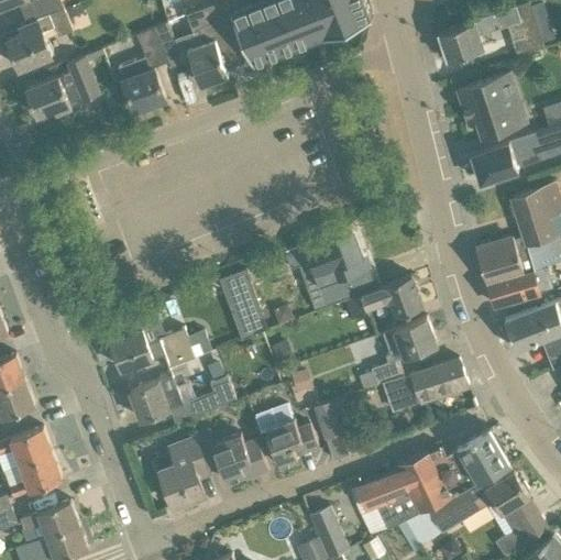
[(63,9),(59,0),(0,0),(0,9),(19,2),(22,9),(29,7),(34,20),(47,14),(63,9)]
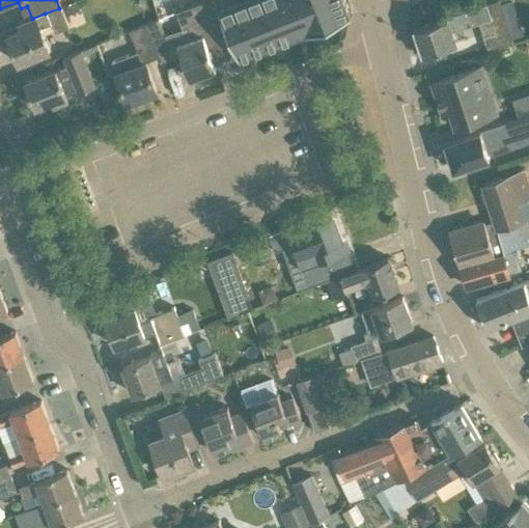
[(157,22),(144,26),(157,59),(159,64),(179,57),(188,82),(215,73),(210,57),(225,51),(214,19),(218,18),(212,0),(174,14),(181,31),(187,29),(191,42),(176,47),(168,50),(157,22)]
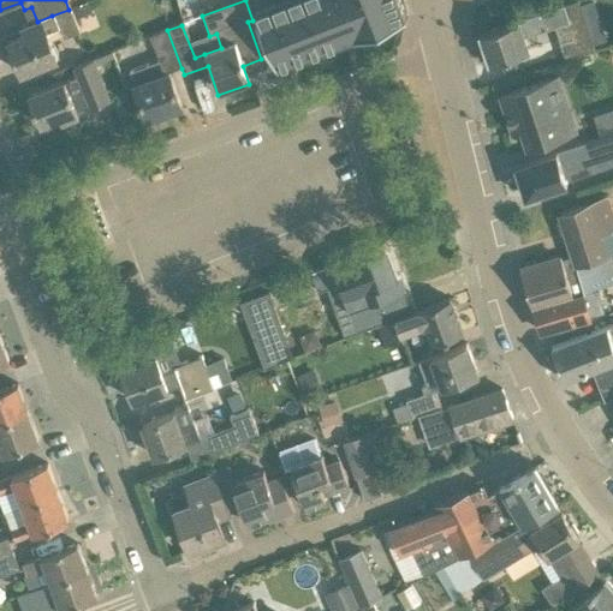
[(281,0),(251,12),(277,72),(310,58),(315,57),(317,55),(322,53),(340,46),(351,42),(372,34),(376,31),(379,31),(384,29),(404,21),(396,0),(281,0)]
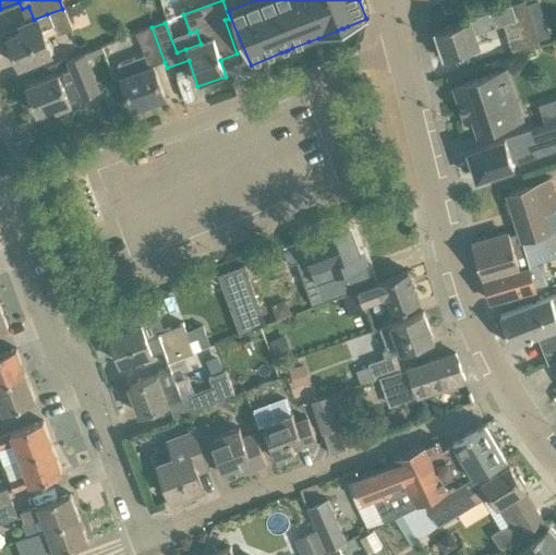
[(77,3),(64,9),(68,19),(82,13),(77,3)]
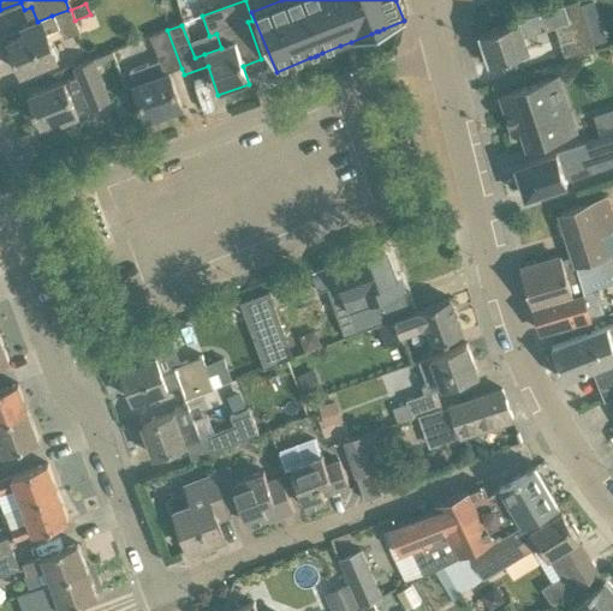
[(563,63),(593,53),(576,4),(478,36),(488,66),(527,53),(521,35),(525,34),(527,37),(558,28),(563,42),(557,43),(563,63)]
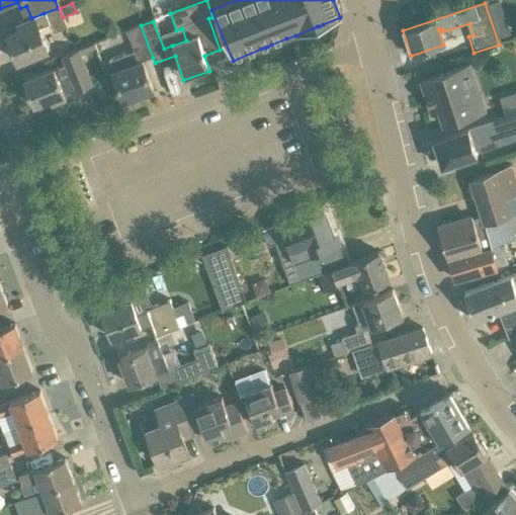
[(66,28),(58,8),(44,13),(49,25),(52,34),(65,28),(66,28)]
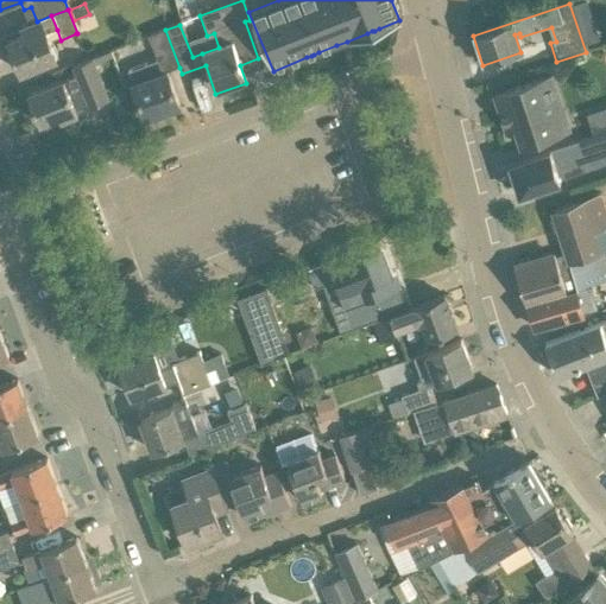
[(55,62),(44,35),(38,21),(19,30),(23,38),(7,44),(19,76),(55,62)]
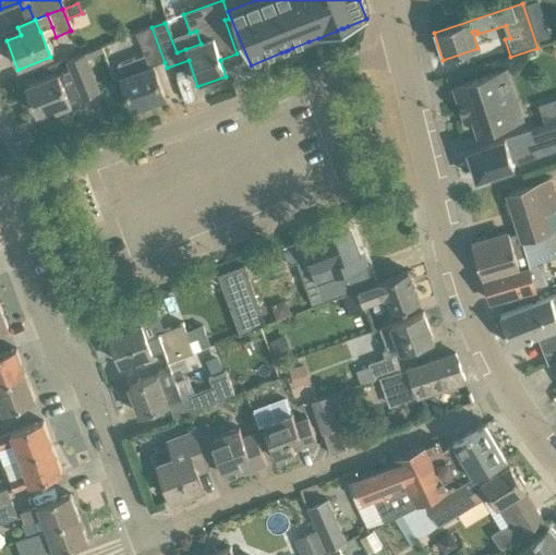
[(165,62),(152,27),(134,34),(144,57),(117,67),(132,110),(164,99),(152,68),(165,62)]
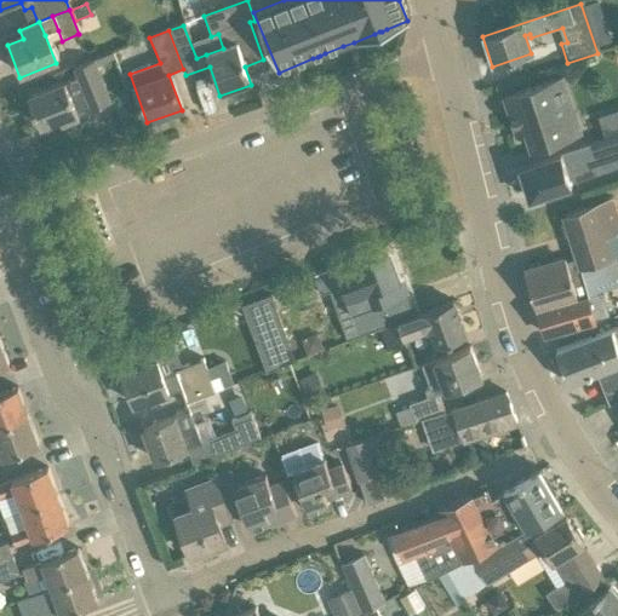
[(63,86),(63,85),(27,99),(40,130),(58,121),(61,127),(78,120),(76,117),(108,104),(92,63),(74,70),(78,80),(63,86)]
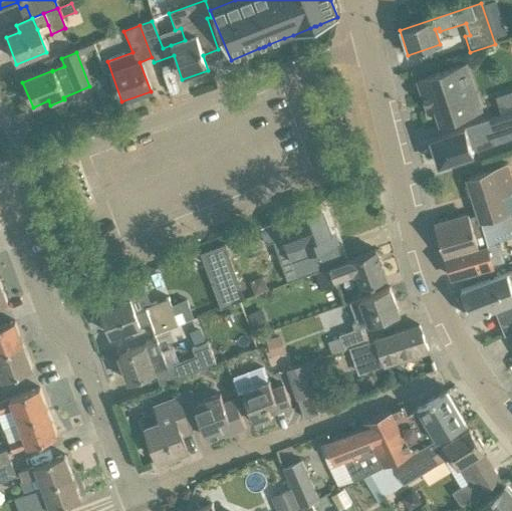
[(472,88),(471,85),(465,66),(417,82),(427,112),(434,109),(440,125),(472,114),(463,91),(472,88)]
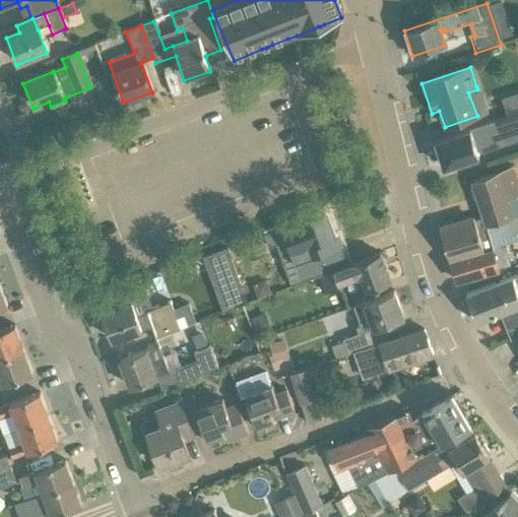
[(501,101),(506,117),(516,114),(511,98),(501,101)]
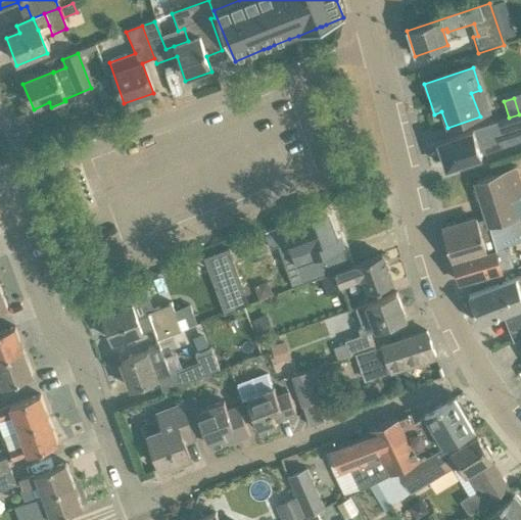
[(520,114),(486,127),(490,137),(498,135),(502,148),(520,142),(520,114)]
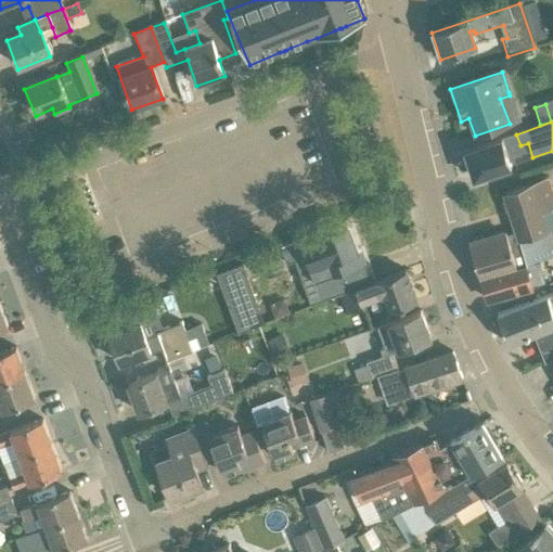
[(509,166),(517,163),(513,149),(521,145),(516,135),(463,152),(468,166),(466,170),(467,175),(472,177),(473,180),(510,168),(509,166)]
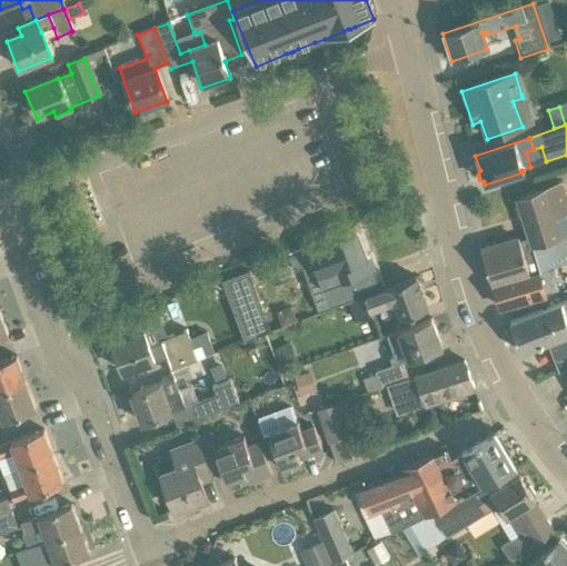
[(517,242),(480,254),(490,287),(539,274),(531,249),(560,241),(559,239),(555,222),(566,218),(566,208),(560,185),(541,191),(516,200),(528,241),(518,244),(517,242)]
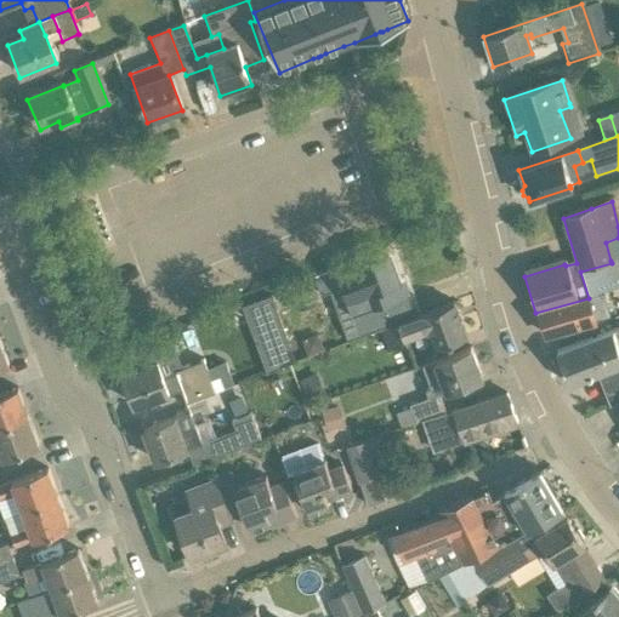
[(618,238),(606,243),(611,261),(615,260),(618,257),(618,238)]
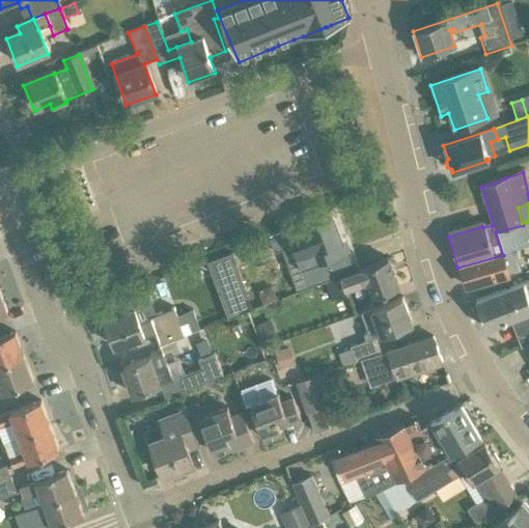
[(325,266),(349,257),(343,241),(340,242),(332,217),(269,241),(274,254),(293,247),(307,288),(314,285),(310,273),(325,268),(325,266)]
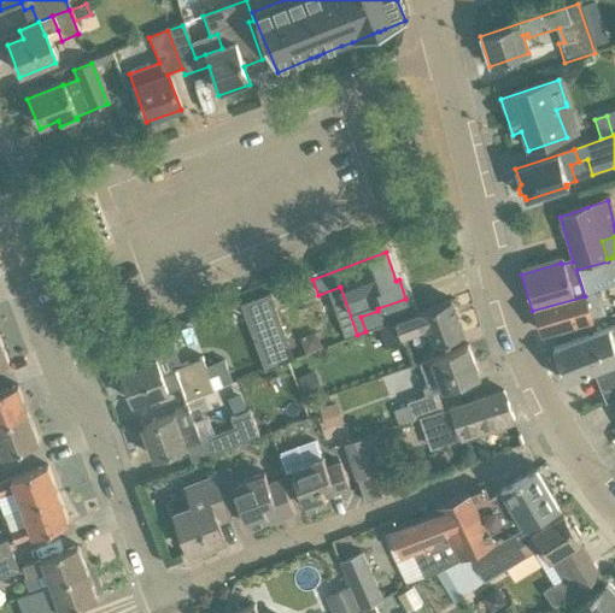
[(532,311),(539,335),(602,318),(595,294),(614,288),(614,269),(611,258),(607,259),(608,261),(577,270),(585,296),(532,311)]
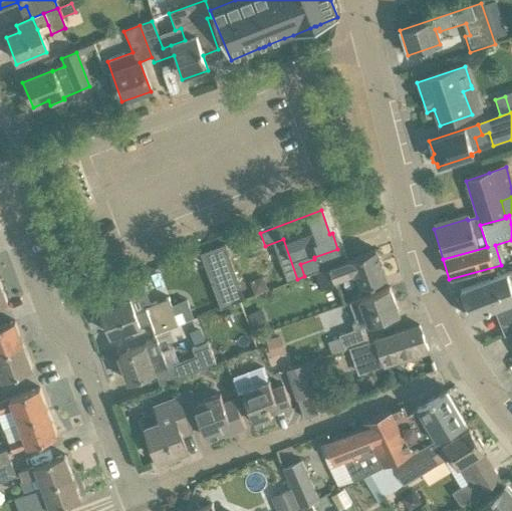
[(204,266),(224,258),(227,257),(223,247),(220,248),(200,255),(204,266)]
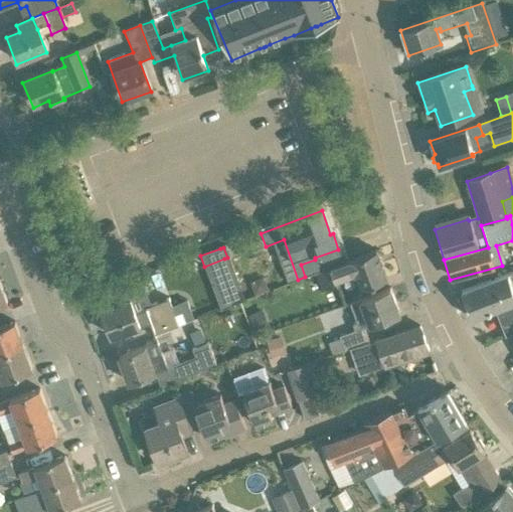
[(306,278),(313,275),(344,263),(339,250),(315,260),(301,265),(305,277),(306,278)]
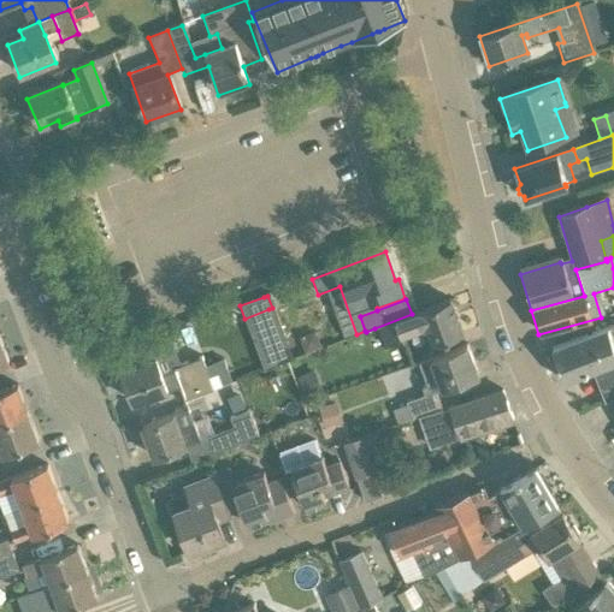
[(412,315),(412,314),(375,328),(382,350),(402,343),(401,337),(425,328),(431,345),(461,336),(449,302),(412,315)]
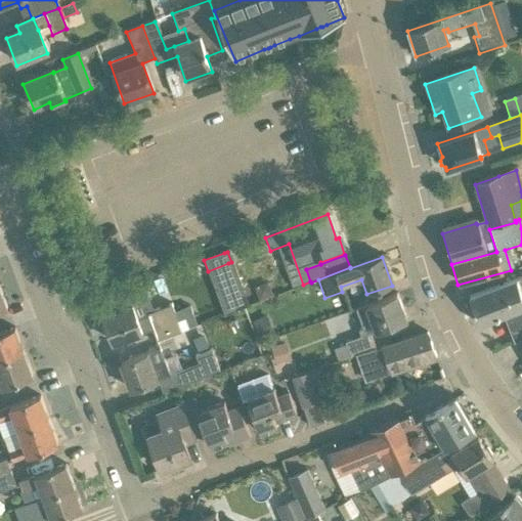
[(521,278),(487,291),(469,298),(479,328),(503,318),(513,345),(521,339),(521,278)]
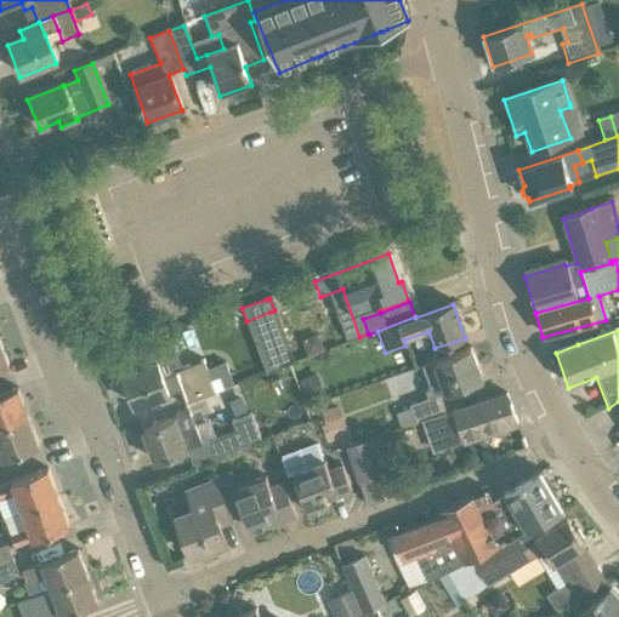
[(290,363),(280,338),(256,347),(266,372),(290,363)]
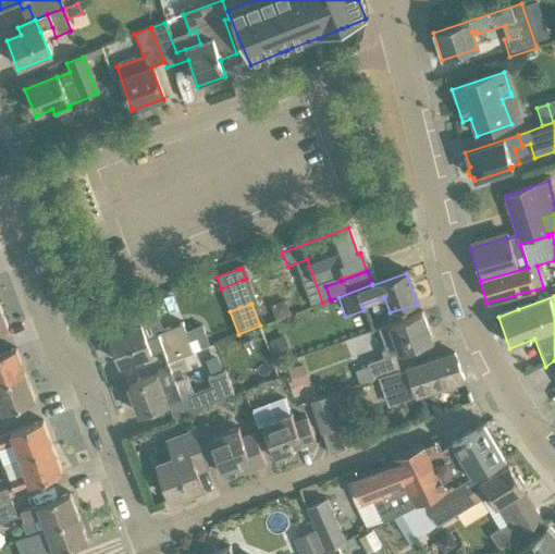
[(169,330),(162,332),(155,311),(136,319),(139,327),(109,337),(120,367),(150,356),(149,355),(160,351),(164,362),(204,347),(196,325),(171,334),(169,330)]
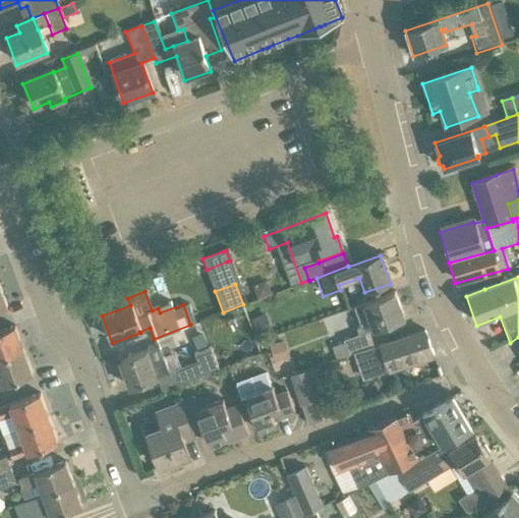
[(372,331),(373,332),(404,321),(394,294),(352,309),(359,328),(355,330),(357,336),(342,342),(342,345),(346,356),(347,356),(359,352),(372,348),(366,334),(372,331)]
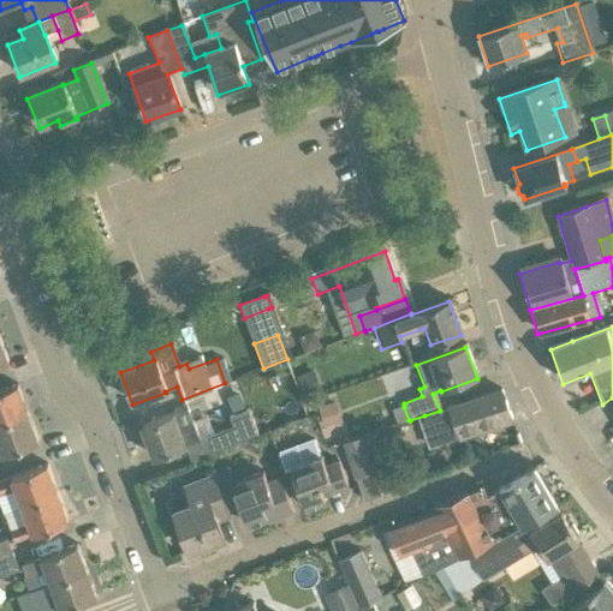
[(296,379),(304,402),(321,396),(311,373),(296,379)]
